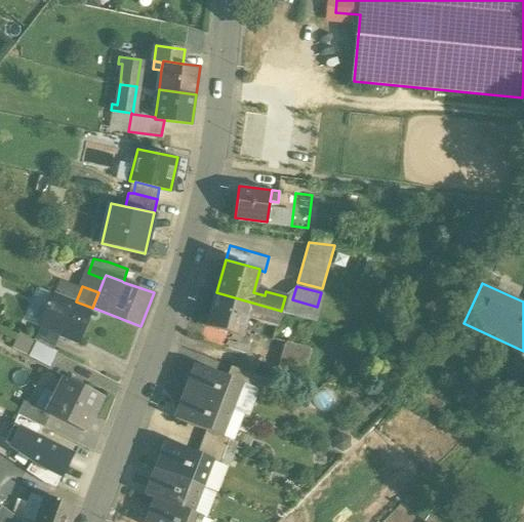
[(76,302),(55,292),(50,304),(47,303),(47,305),(49,306),(41,325),(78,342),(93,308),(76,302)]
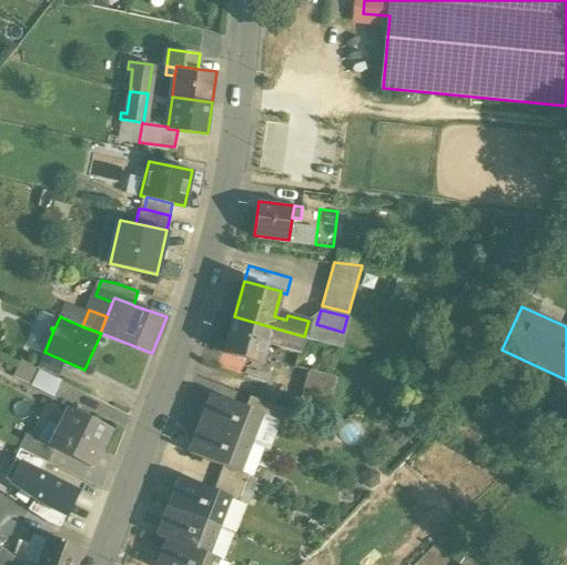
[(304,336),(234,316),(224,352),(261,363),(262,362),(267,339),(280,342),(279,346),(300,352),(304,336)]
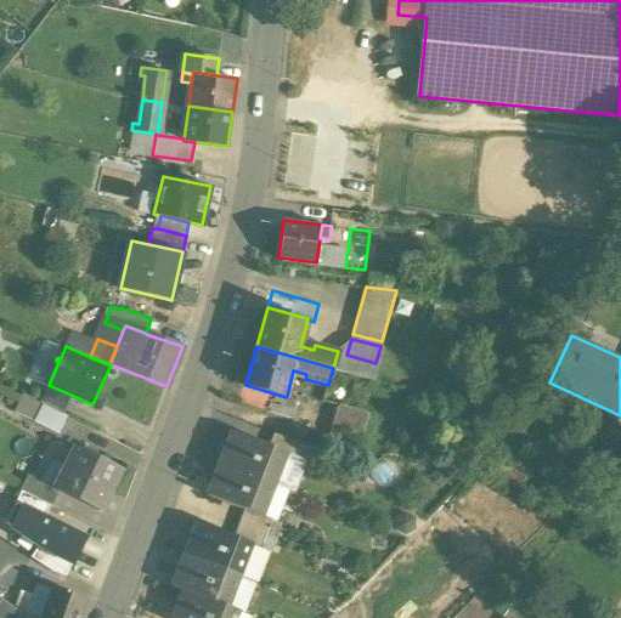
[(286,397),(246,385),(241,402),(292,417),(297,398),(287,396),(286,397)]
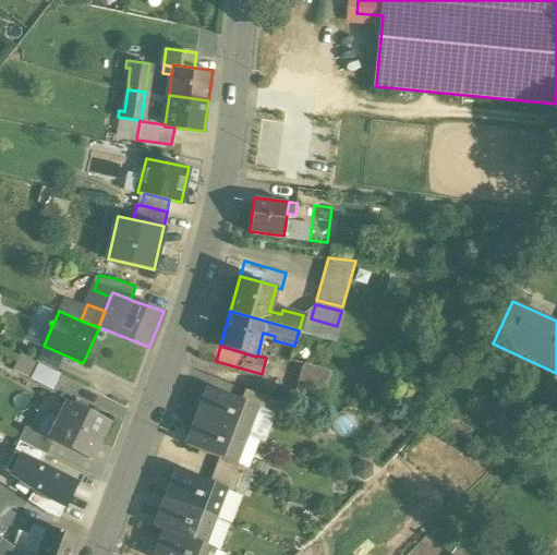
[(22,352),(14,369),(32,377),(39,362),(39,361),(22,352)]
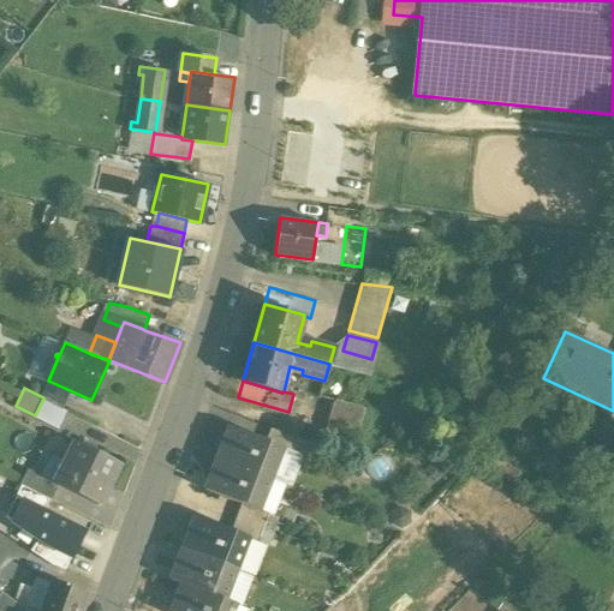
[(365,406),(334,397),(322,441),(352,449),(365,406)]
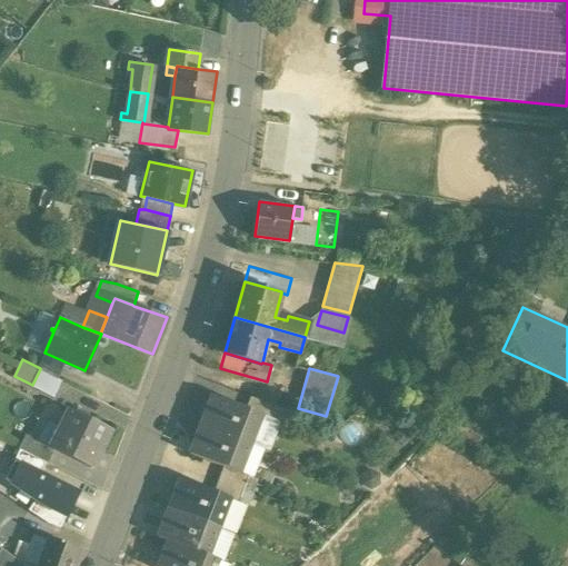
[(61,379),(40,369),(32,385),(53,396),(61,379)]
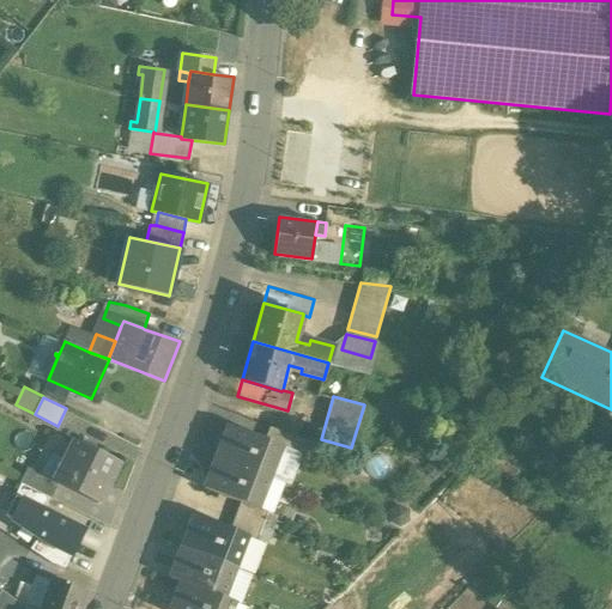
[(265,439),(228,425),(217,456),(271,477),(283,446),(265,439)]
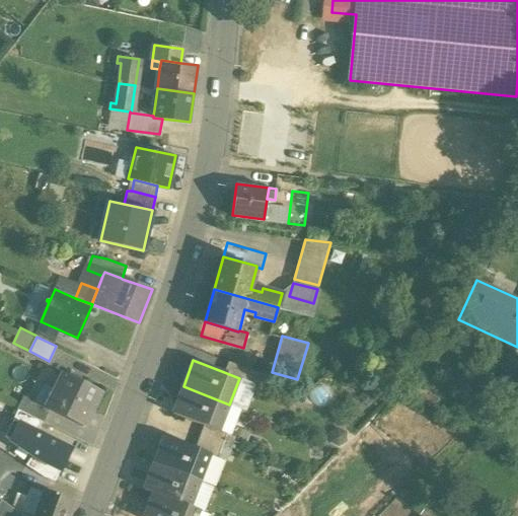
[(251,369),(229,360),(224,372),(239,378),(247,381),(251,369)]
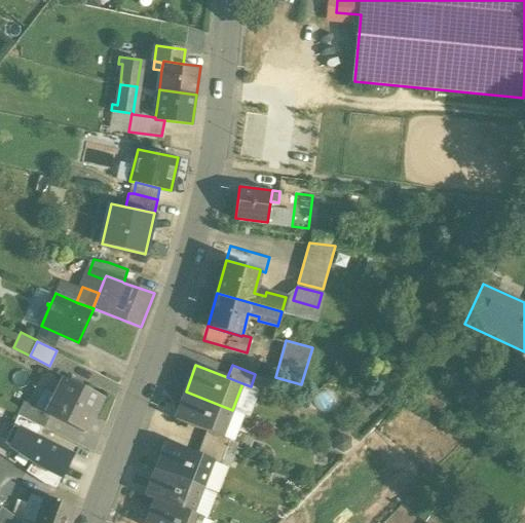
[(102,396),(66,377),(48,412),(47,413),(49,414),(84,432),(102,396)]
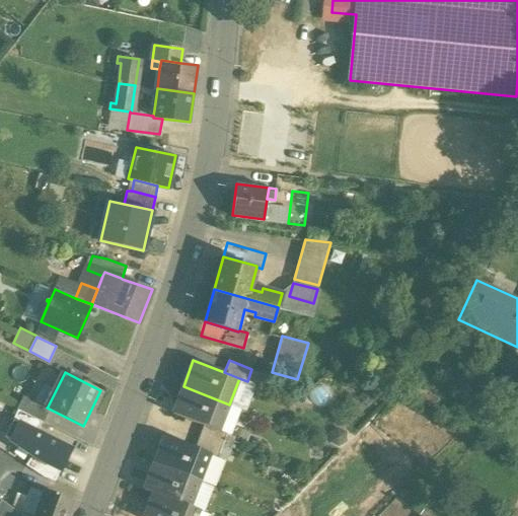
[(229,404),(183,386),(173,413),(204,425),(219,431),(219,430),(229,404)]
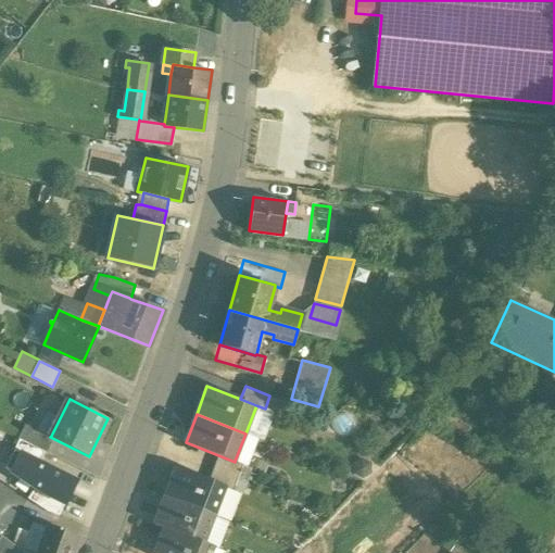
[(51,436),(27,423),(20,438),(46,451),(52,438),(50,437),(51,436)]
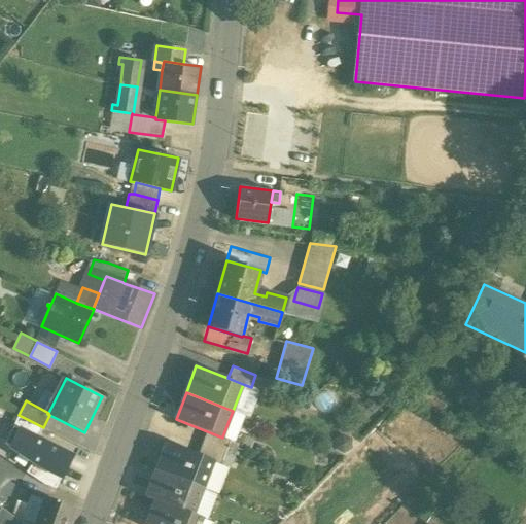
[(43,427),(19,415),(12,427),(13,427),(37,439),(43,427)]
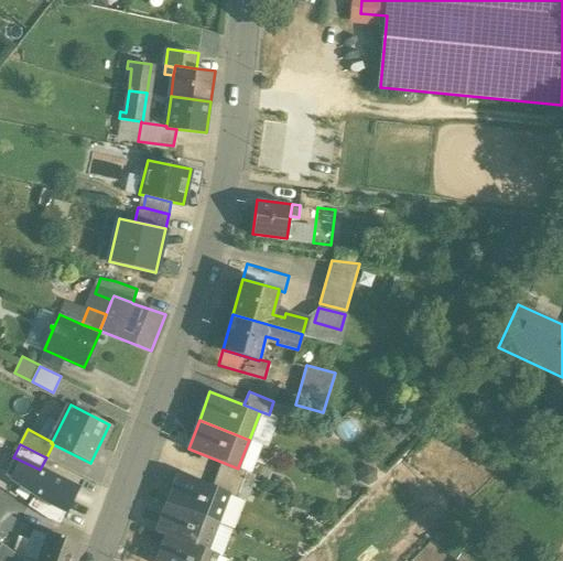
[(66,510),(77,488),(40,470),(14,457),(6,474),(35,494),(51,503),(66,510)]
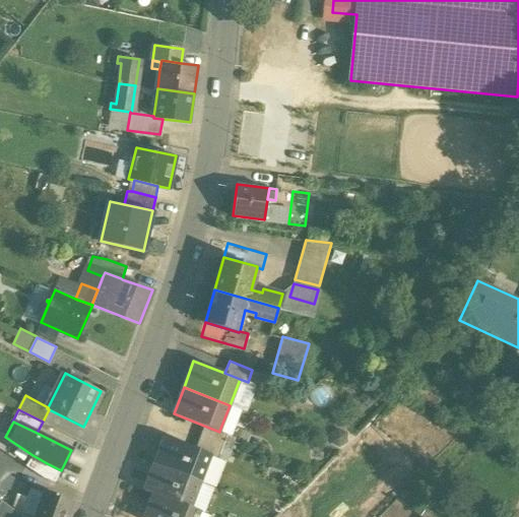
[(219,432),(204,426),(200,437),(222,446),(228,434),(219,431),(219,432)]
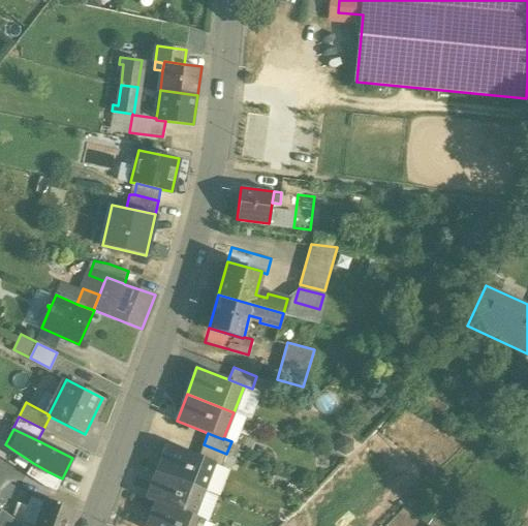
[(198,456),(167,444),(157,471),(205,490),(214,463),(215,462),(198,456)]
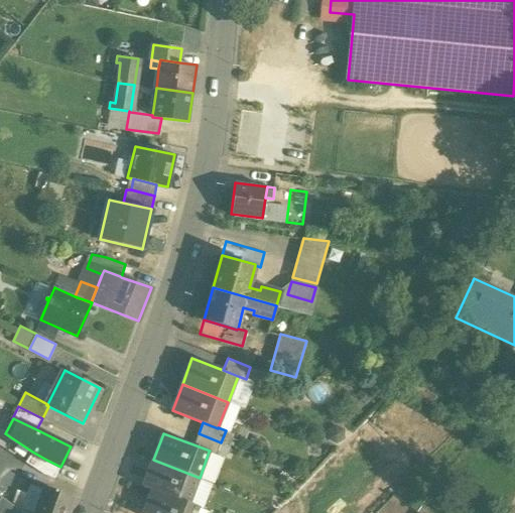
[(221,442),(199,433),(194,444),(210,451),(209,452),(216,455),(221,442)]
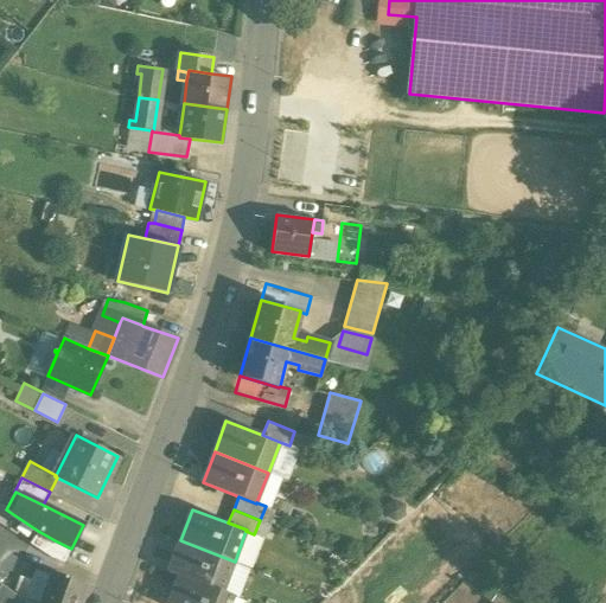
[(65,560),(71,549),(55,540),(38,531),(32,544),(50,556),(65,560)]
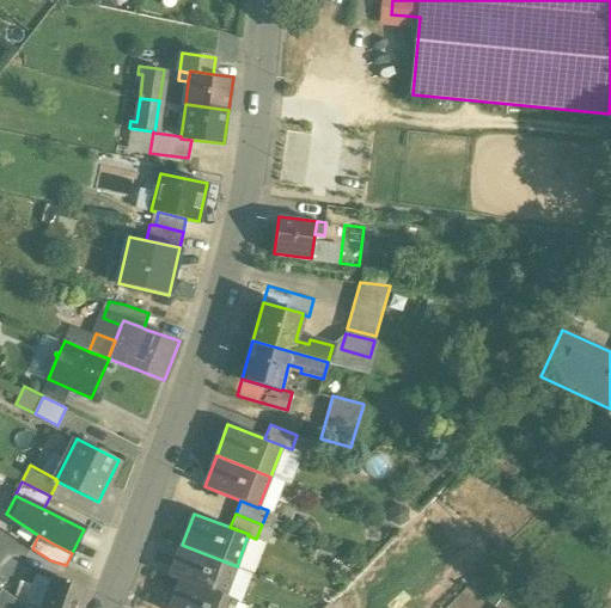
[(237,566),(182,545),(170,576),(182,581),(225,597),(237,566)]
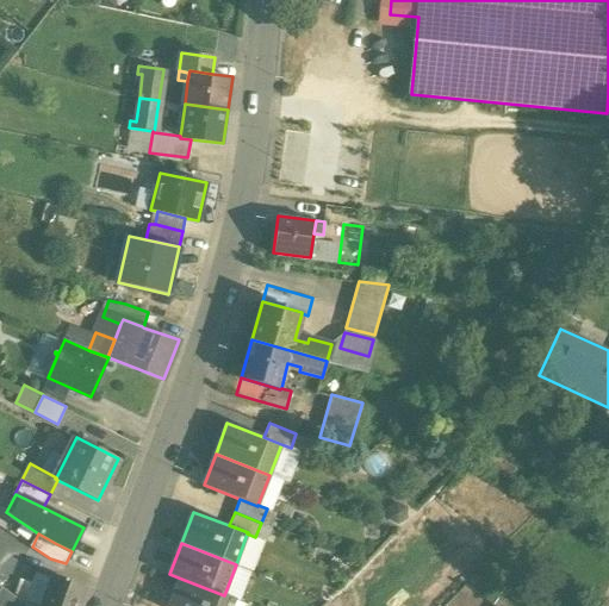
[(43,605),(54,578),(38,572),(26,605),(30,605),(32,605),(43,605)]
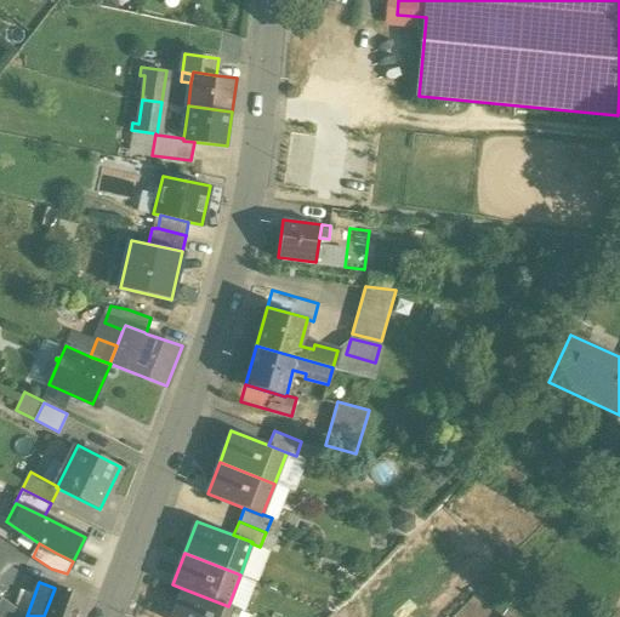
[(80,616),(87,598),(55,586),(44,616),(80,616)]
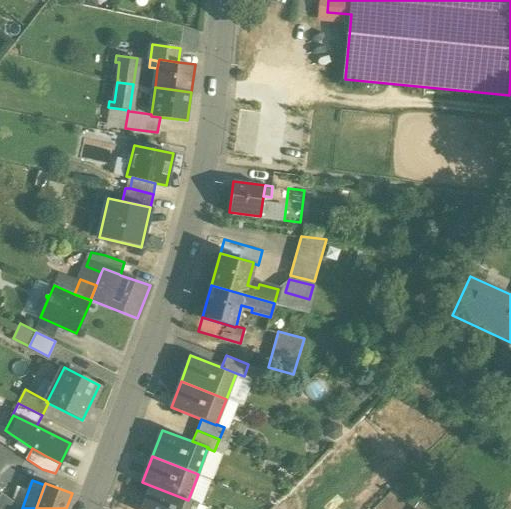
[(188,500),(152,486),(142,508),(195,508),(197,504),(188,500)]
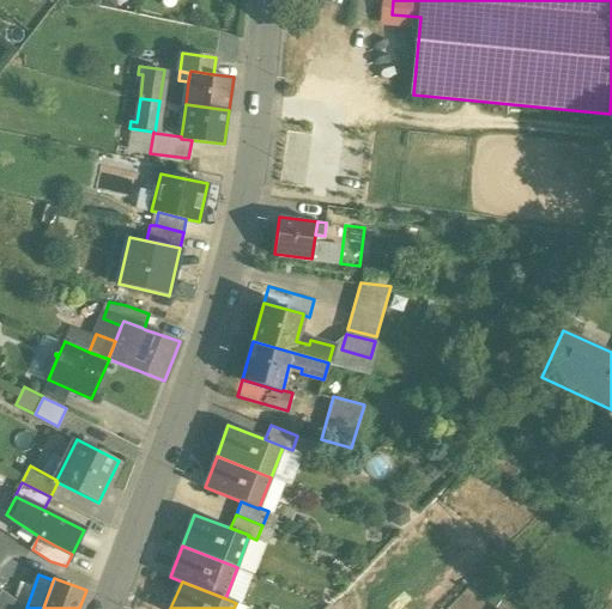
[(30,608),(26,608),(4,591),(0,600),(0,608),(30,608)]
